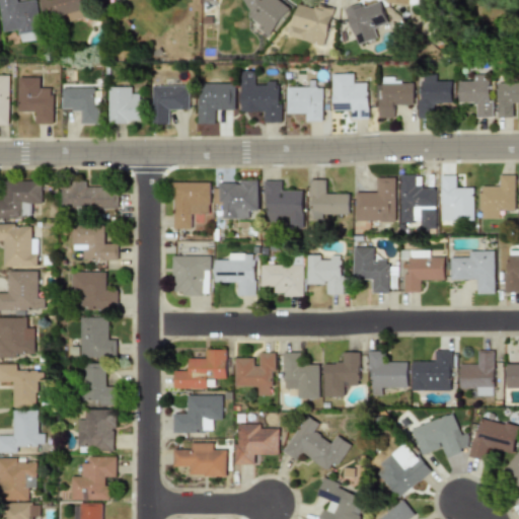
[(0,0),(0,12),(3,34),(21,32),(22,42),(44,39),(38,0),(0,0)]
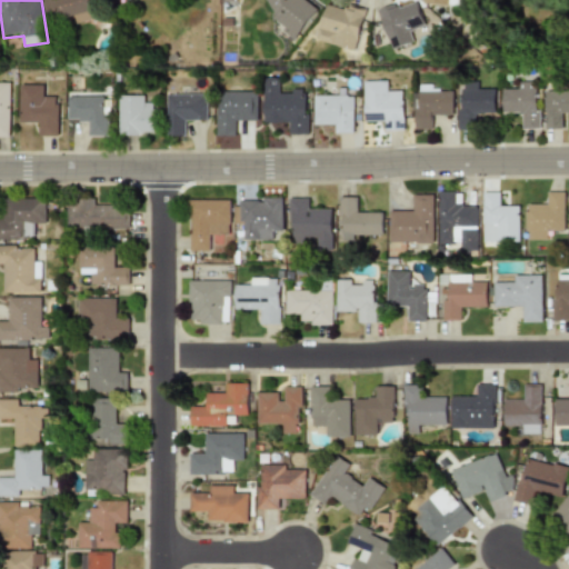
[(45,0),(50,20),(75,15),(77,23),(98,18),(93,0),(45,0)]
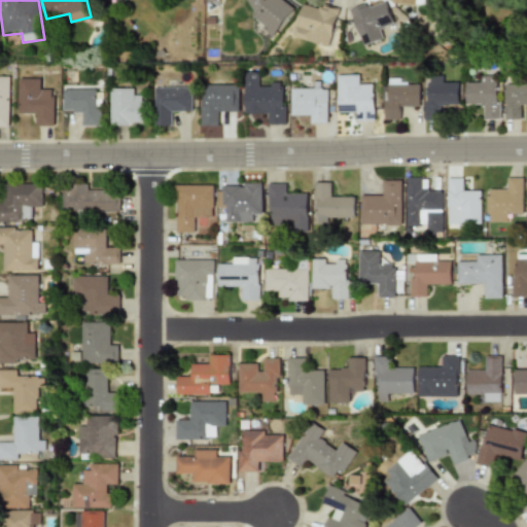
[(273,36),(295,7),(286,0),(247,0),(257,7),(249,19),(273,36)]
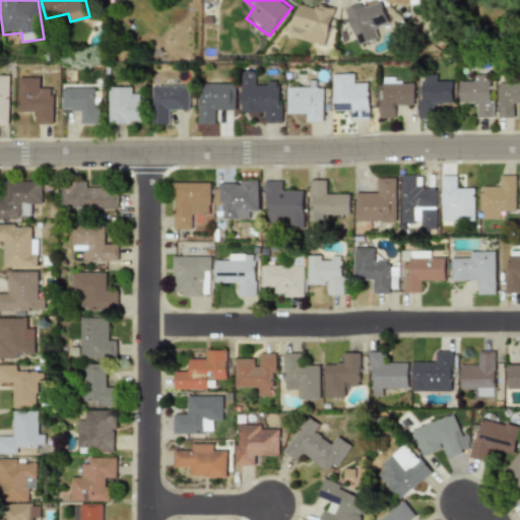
[(356,45),(380,38),(377,26),(388,23),(380,0),(370,0),(345,8),(356,45)]
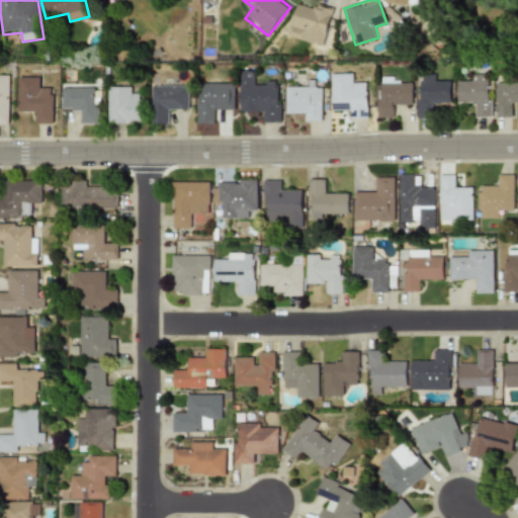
[(287,35),(324,46),(334,9),(308,2),(307,5),(296,3),(287,35)]
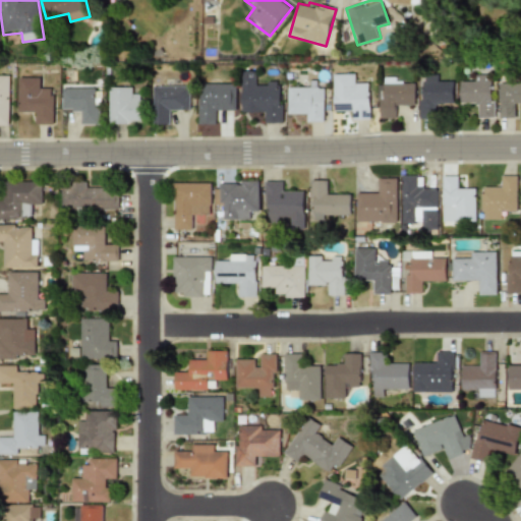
[(282,80),(257,80),(258,70),(240,70),(239,112),(262,113),(262,123),(281,123),(282,80)]
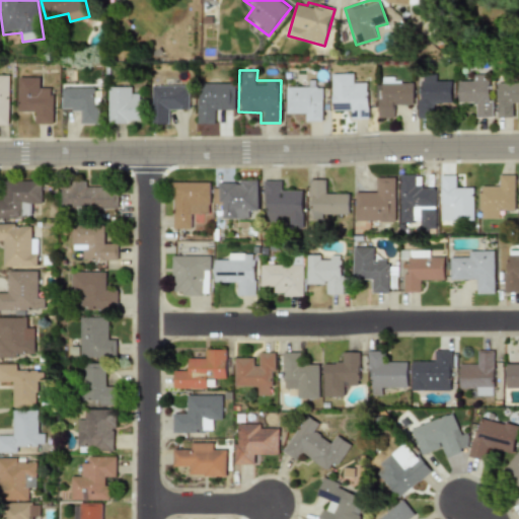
[(367,120),(367,82),(356,82),(356,73),(330,73),(330,108),(348,108),(348,120),(367,120)]
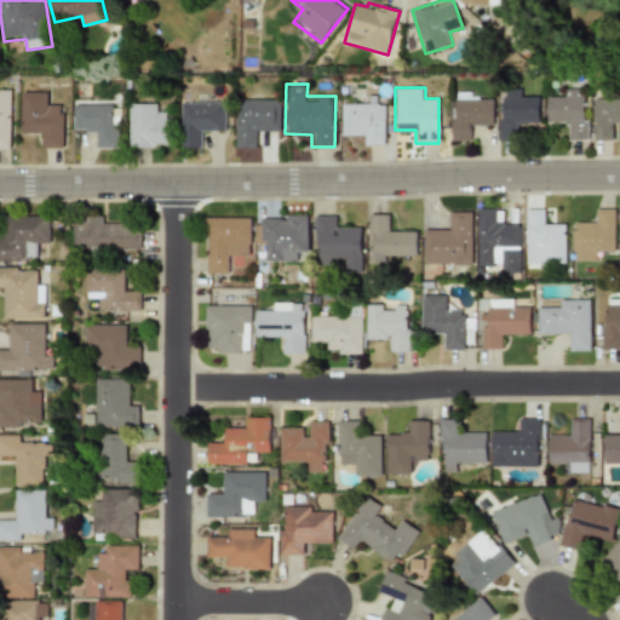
[(547,97),(547,127),(563,127),(563,141),(587,141),(587,89),(557,89),(557,97),(547,97)]
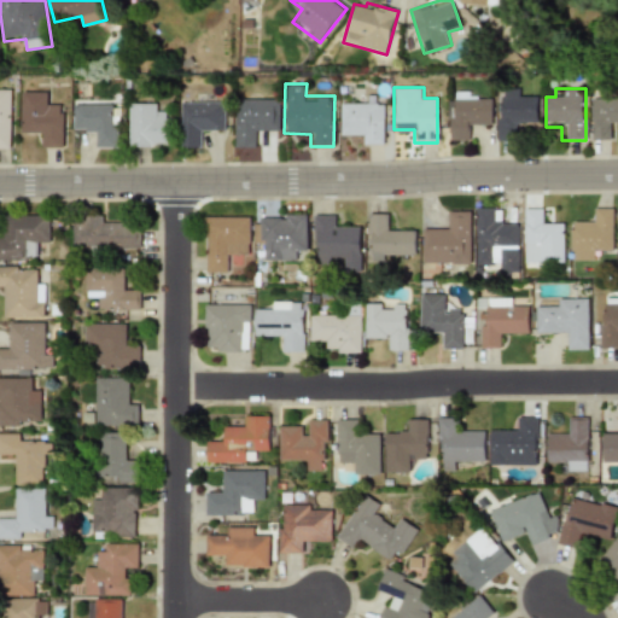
[(10,89),(0,89),(0,150),(10,150),(10,89)]
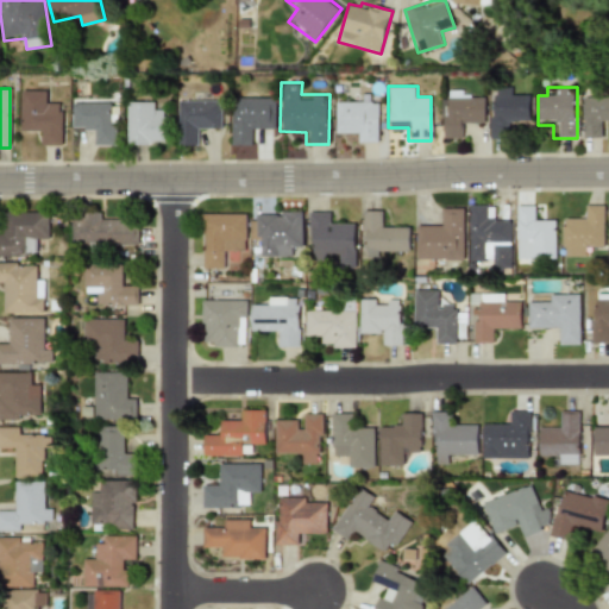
[(528,124),(528,88),(489,88),(489,138),(503,138),(503,125),(528,124)]
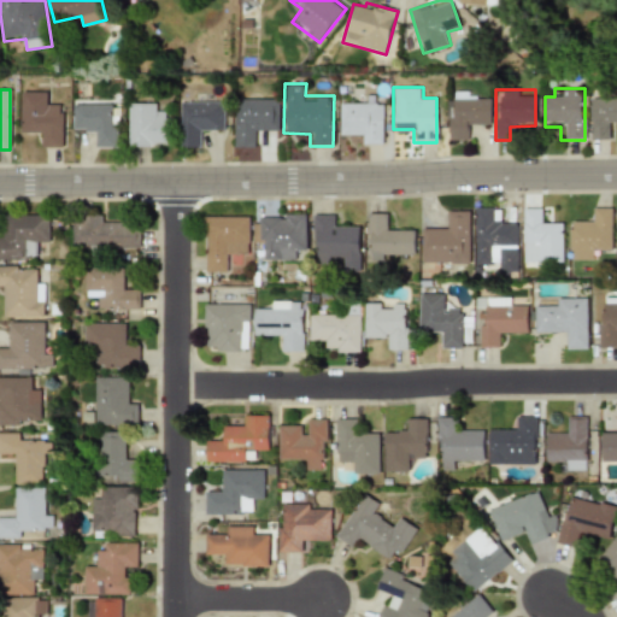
[(19,135),(42,135),(42,148),(63,148),(63,104),(50,104),(50,92),(19,92),(19,135)]
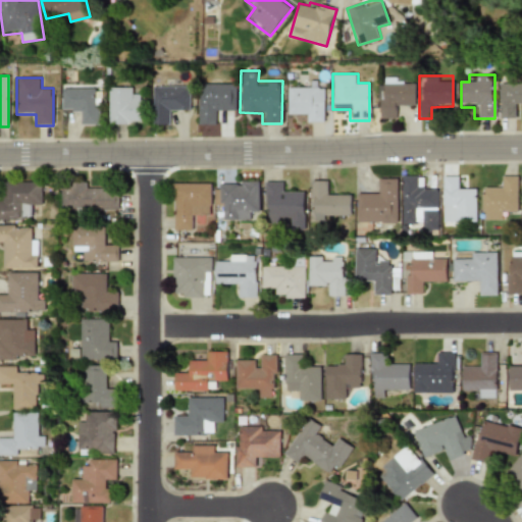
[(379,119),(397,119),(397,108),(415,108),(415,79),(379,79),(379,119)]
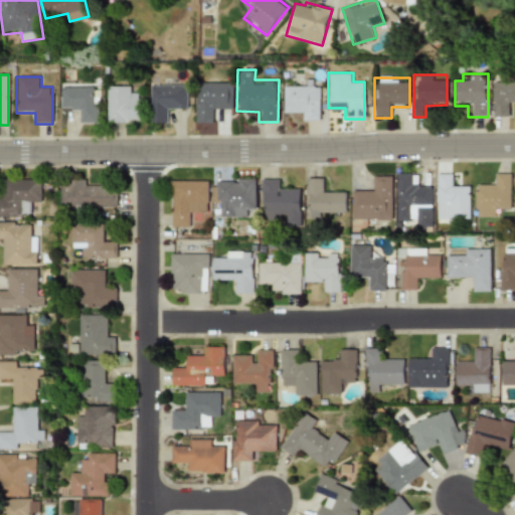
[(231,81),(195,81),(195,123),(214,123),(214,113),(231,113),(231,81)]
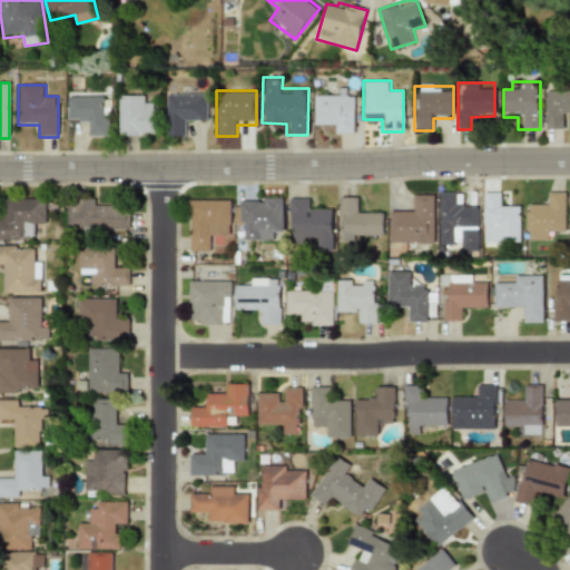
[(569,90),(546,90),(546,128),(559,128),(559,115),(569,115),(569,90)]
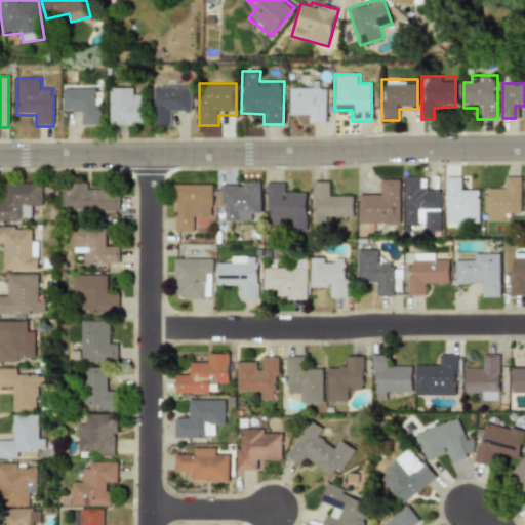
[(191,85),(152,85),(152,126),(171,126),(171,115),(191,115),(191,85)]
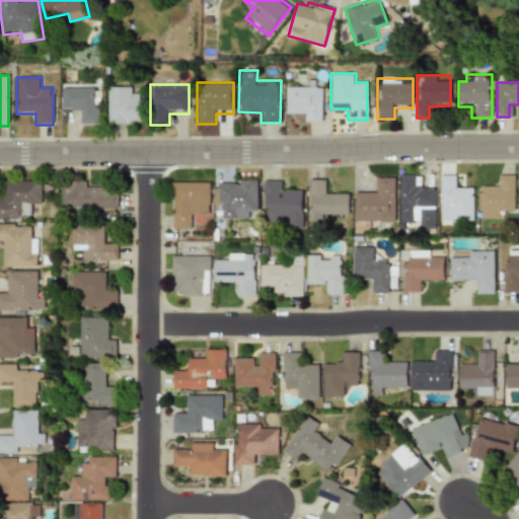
[(141,123),(141,96),(130,96),(130,86),(107,86),(107,123),(141,123)]
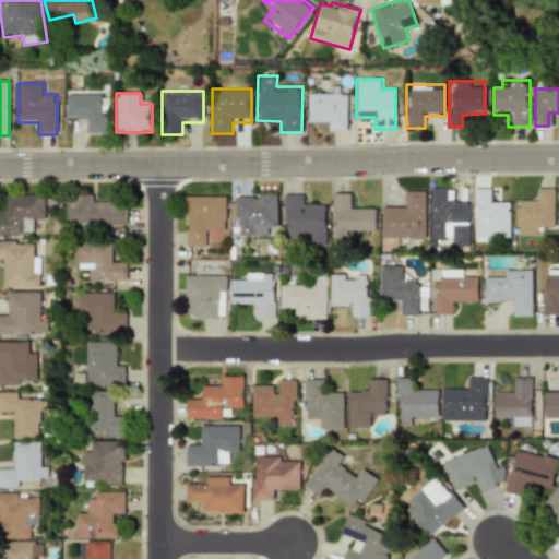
[(347,93),(308,93),(308,119),(323,119),(323,130),(347,130),(347,93)]
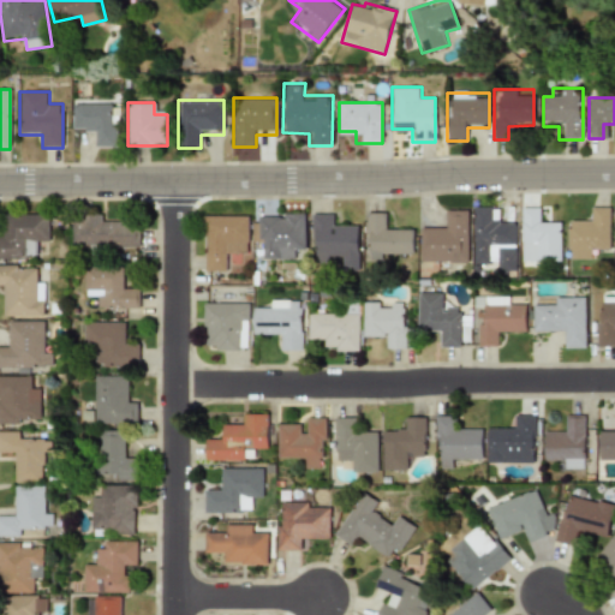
[(72,105),(72,133),(95,133),(95,147),(117,147),(117,105),(72,105)]
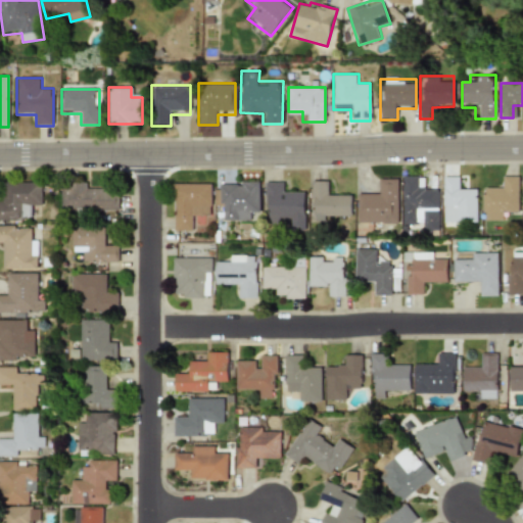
[(439,187),(426,187),(426,176),(402,176),(402,224),(423,224),(423,233),(439,233),(439,187)]
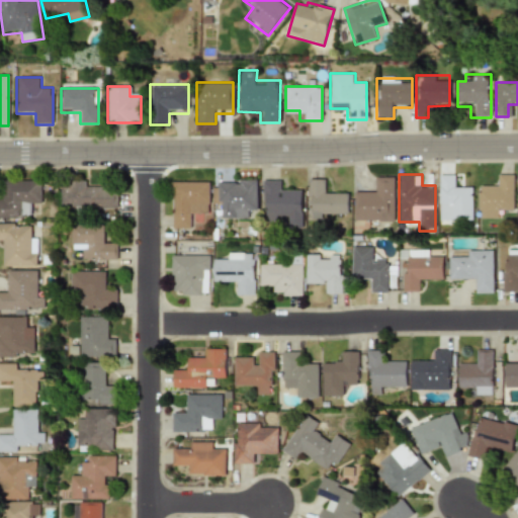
[(440,175),(440,222),(472,222),(472,185),(452,185),(452,175),(440,175)]
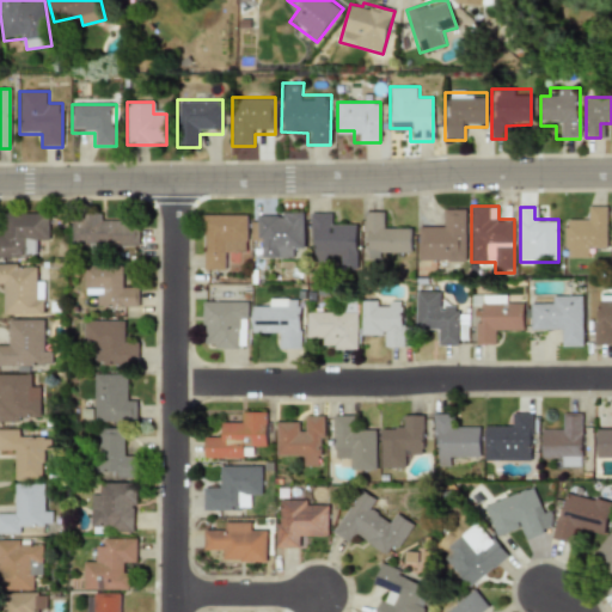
[(607,207),(587,207),(587,219),(564,219),(564,258),(593,258),(593,246),(607,246),(607,207)]
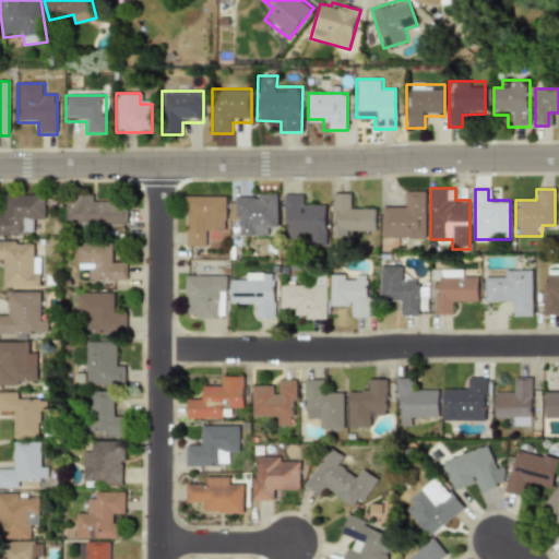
[(427,190),(404,190),(404,203),(382,203),(382,240),(427,240),(427,190)]
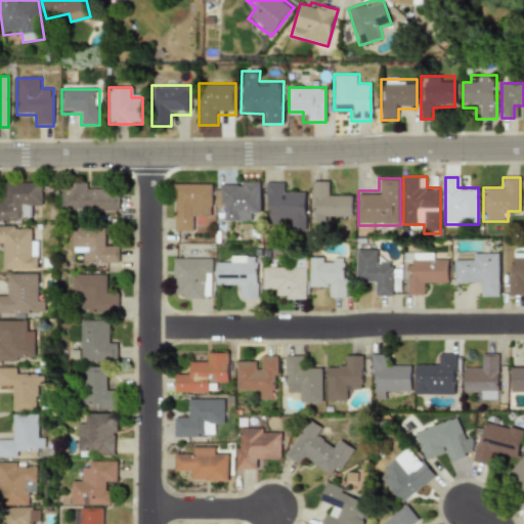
[(41,181),(2,181),(2,201),(0,201),(0,221),(30,221),(31,209),(41,209),(41,181)]
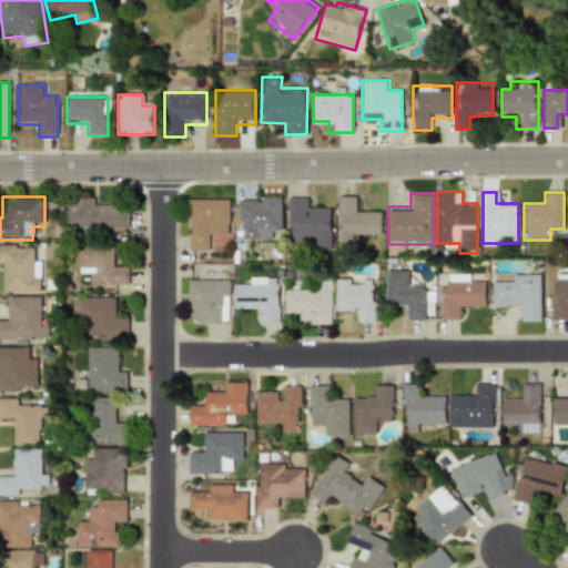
[(282,196),(234,196),(234,227),(244,227),(244,240),(281,240),(282,196)]
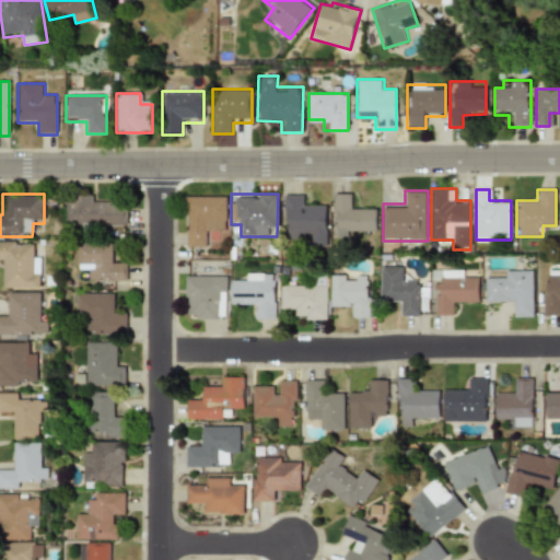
[(333,236),(376,236),(376,206),(354,206),(354,194),(333,194),(333,236)]
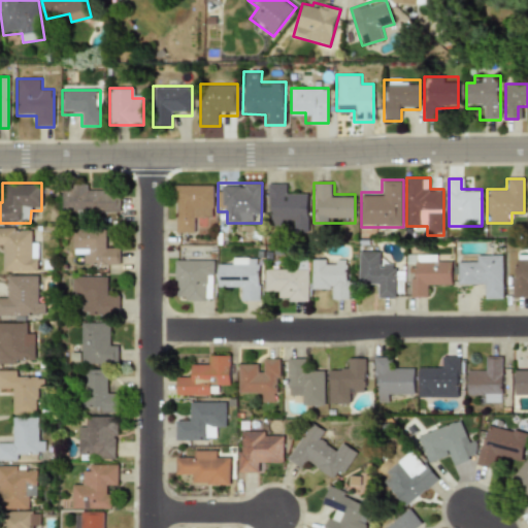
[(308,194),(287,194),(287,184),(267,184),(266,223),(290,224),(290,232),(308,232),(308,194)]
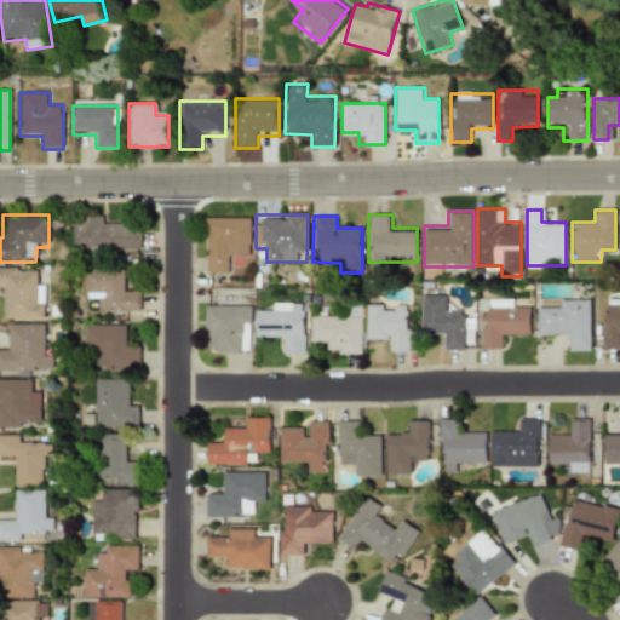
[(141,225),(104,225),(104,217),(74,217),(74,252),(142,251),(141,225)]
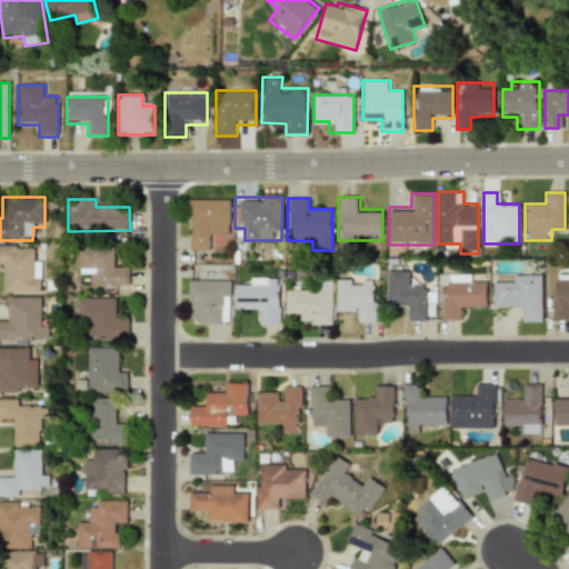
[(230,199),(188,199),(188,252),(209,252),(209,236),(230,236),(230,199)]
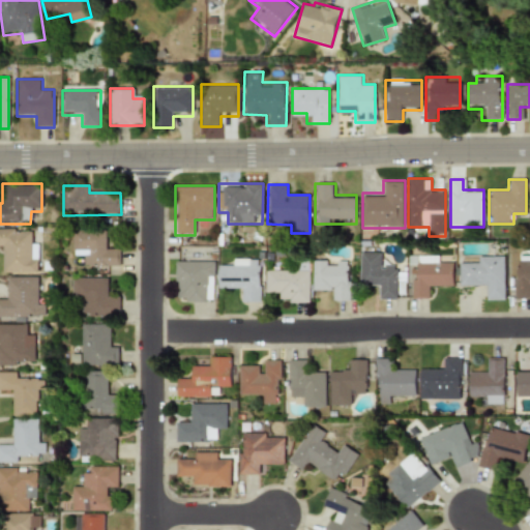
[(37,273),(37,239),(27,239),(27,229),(0,229),(0,251),(4,251),(4,273),(37,273)]
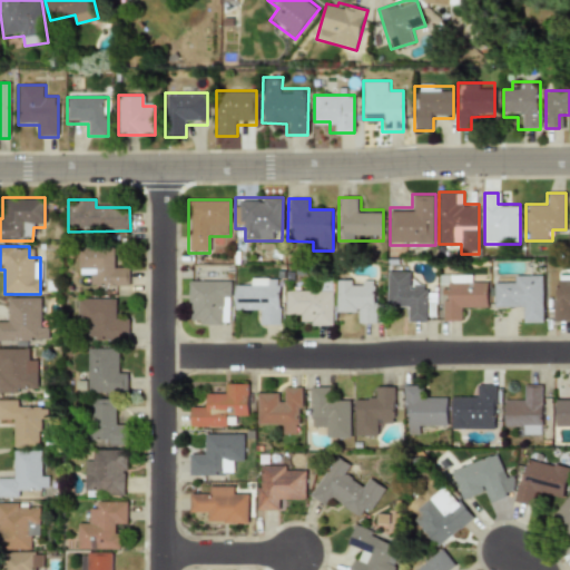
[(88,286),(128,287),(128,267),(116,267),(116,246),(77,246),(77,275),(88,275),(88,286)]
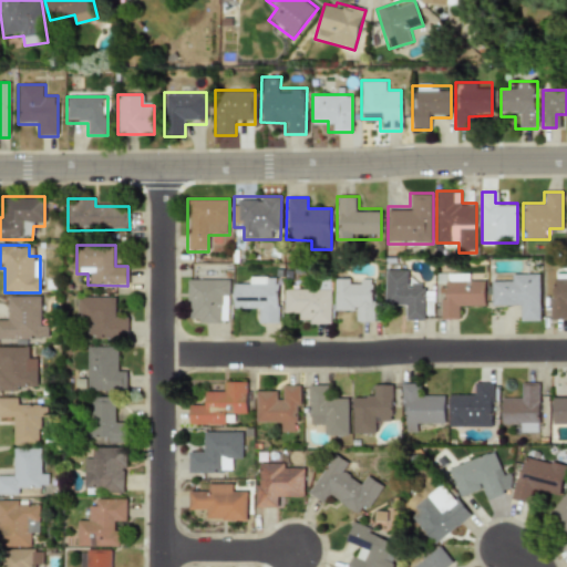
[(566,268),(560,268),(560,278),(549,278),(549,319),(566,319),(566,268)]
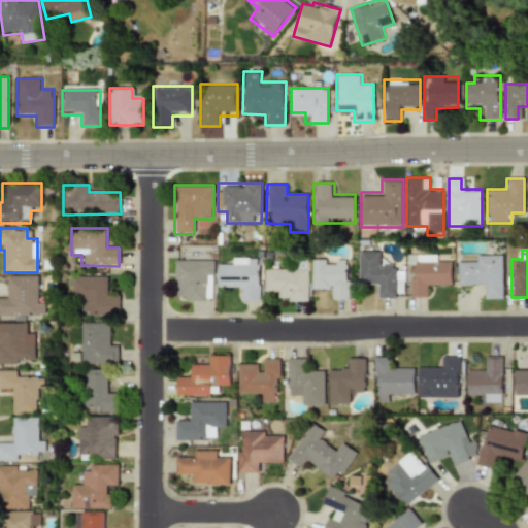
[(358,287),(378,287),(378,298),(396,299),(396,263),(381,263),(381,252),(359,251),(358,287)]
